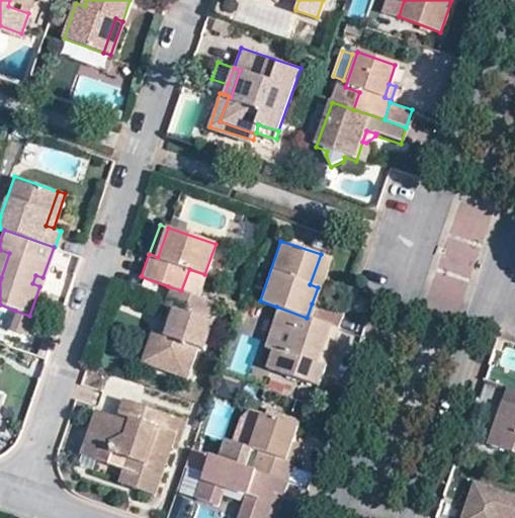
[(9,253),(0,250),(0,277),(1,277),(9,253)]
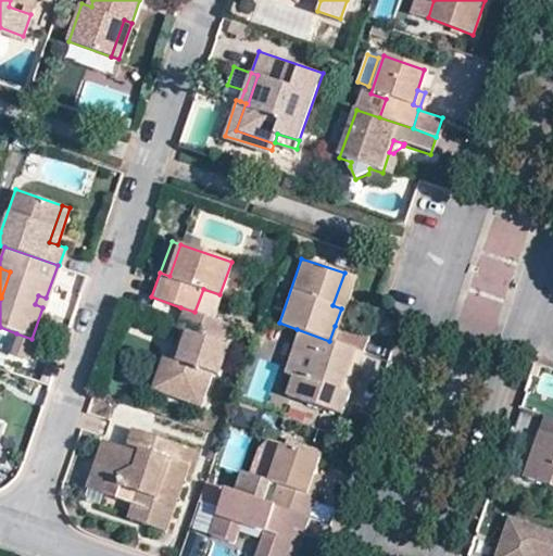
[(332,305),(341,308),(353,275),(344,273),(332,305)]
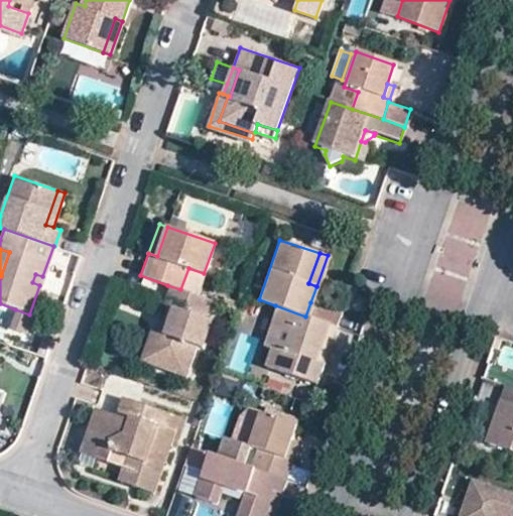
[(32,282),(39,285),(42,276),(35,274),(32,282)]
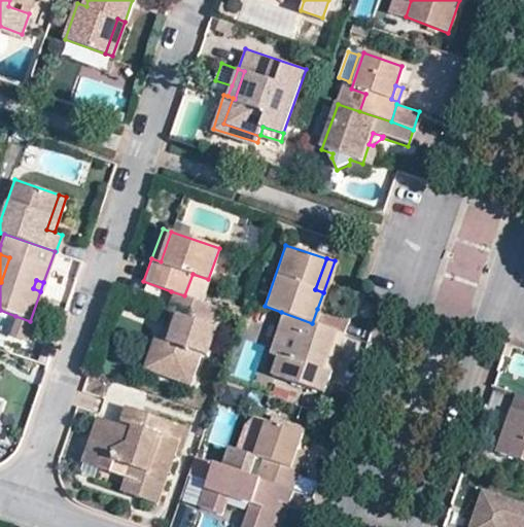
[(214,306),(184,295),(171,291),(164,313),(167,314),(174,316),(166,342),(160,338),(152,362),(191,376),(200,353),(208,357),(217,328),(208,325),(214,306)]
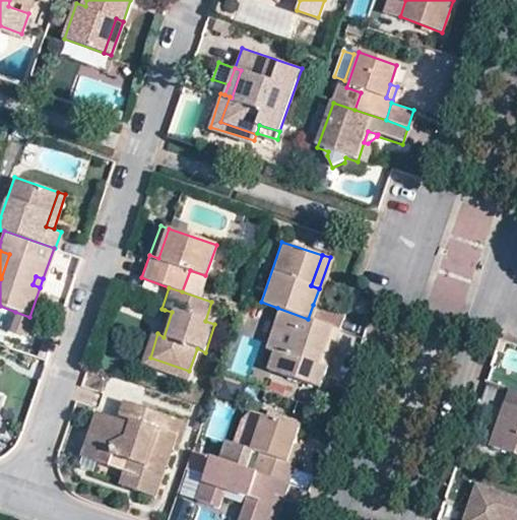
[(308,319),(335,328),(340,314),(313,305),(308,319)]
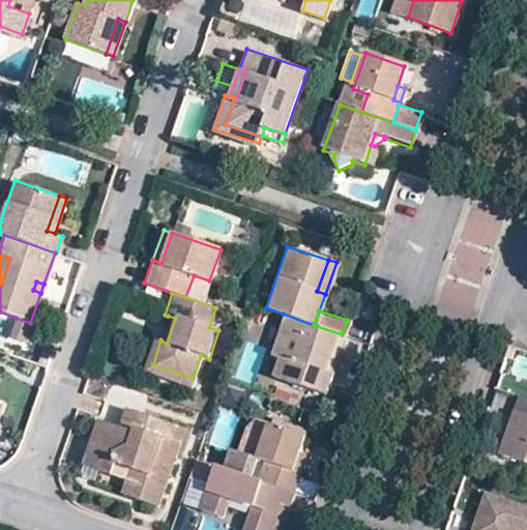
[(314,325),(283,314),(267,355),(276,359),(269,377),(320,394),(328,374),(321,371),(329,349),(335,351),(342,334),(314,325)]
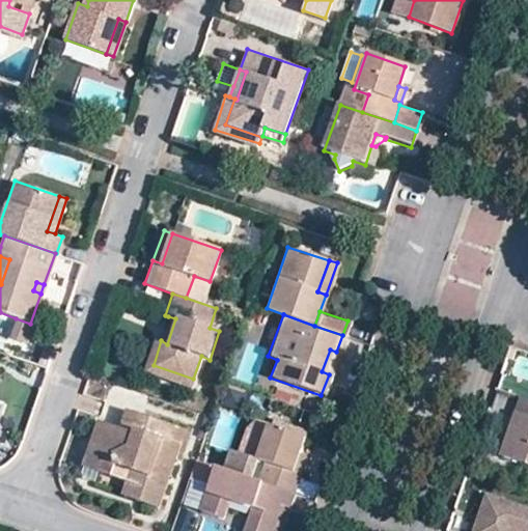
[(175,318),(168,316),(161,340),(167,344),(175,318)]
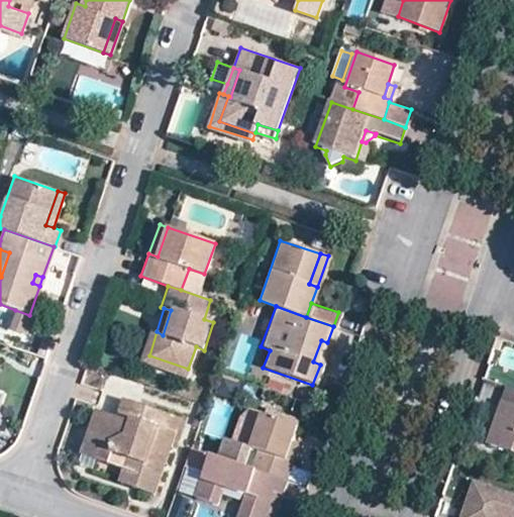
[(23,331),(29,315),(15,310),(9,326),(23,331)]
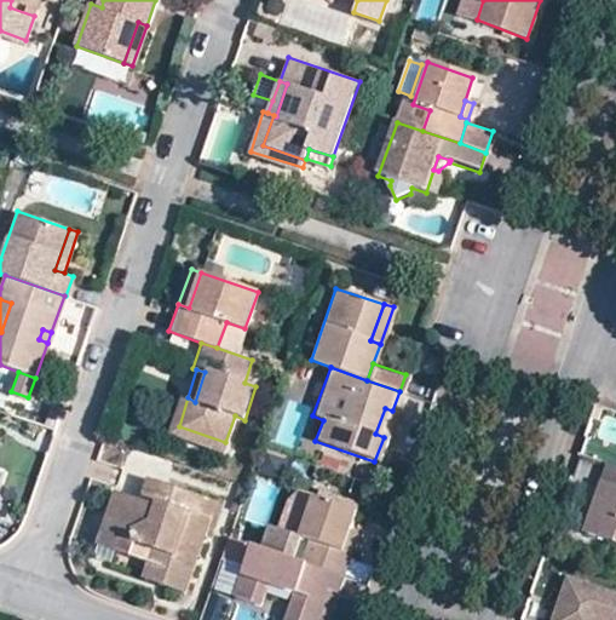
[(179,426),(188,397),(179,395),(167,432),(223,451),(225,442),(179,426)]
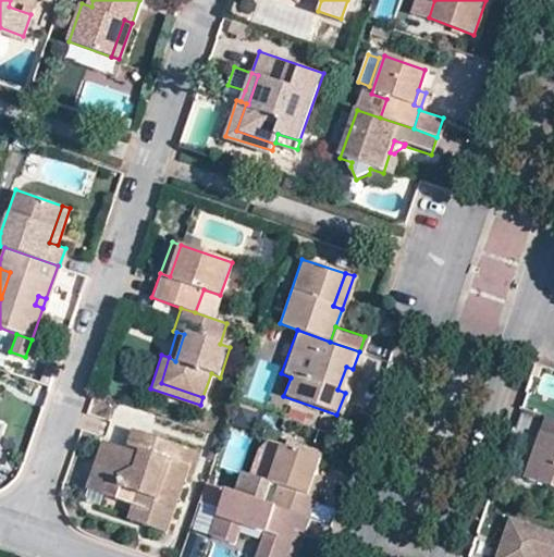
[(337,390),(345,393),(353,369),(346,367),(337,390)]
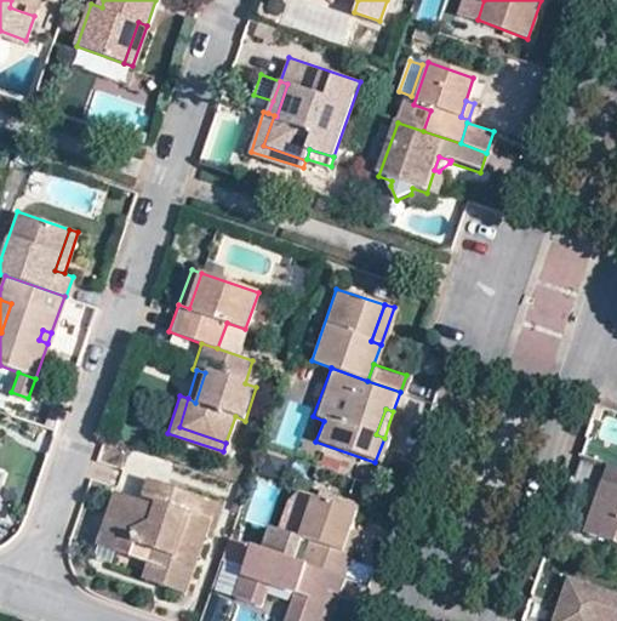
[(616,465),(606,462),(599,483),(605,484),(603,494),(596,491),(582,534),(616,545),(616,465)]
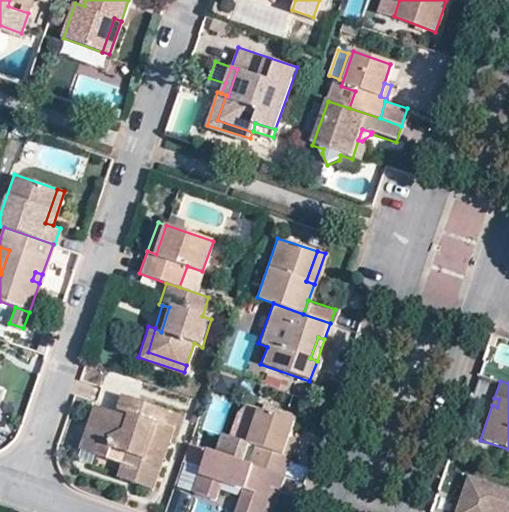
[(130,414),(138,394),(125,390),(119,410),(123,417),(130,414)]
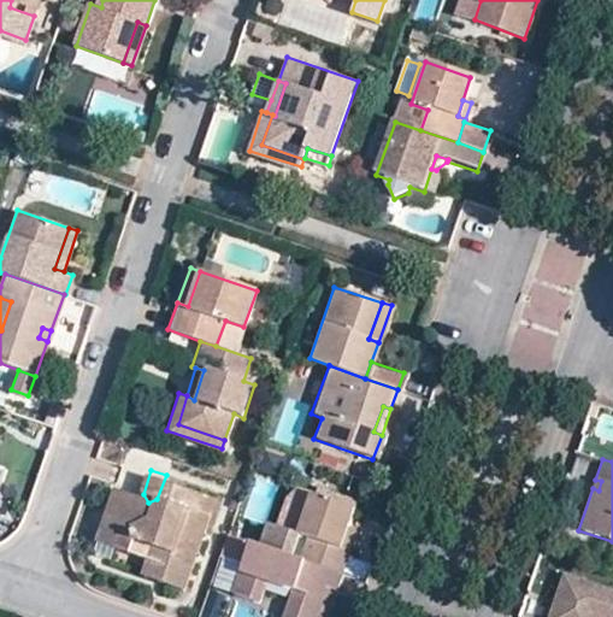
[(163,563),(157,579),(182,588),(216,492),(166,475),(157,499),(148,503),(143,494),(118,486),(99,540),(133,553),(135,544),(136,541),(139,540),(140,540),(141,544),(152,546),(154,547),(163,563)]
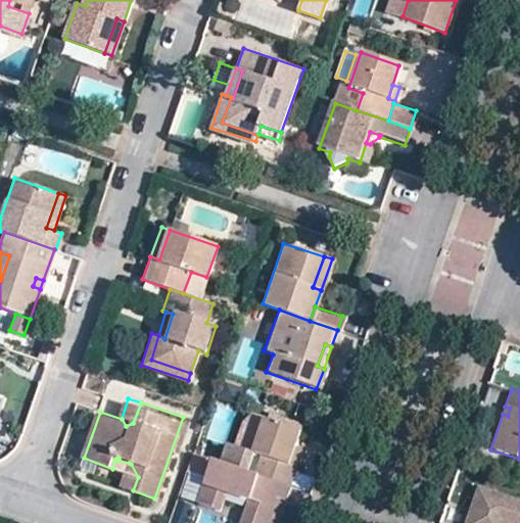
[(251,473),(278,483),(290,447),(296,431),(261,420),(262,419),(248,415),(241,422),(233,445),(226,442),(219,462),(251,473)]
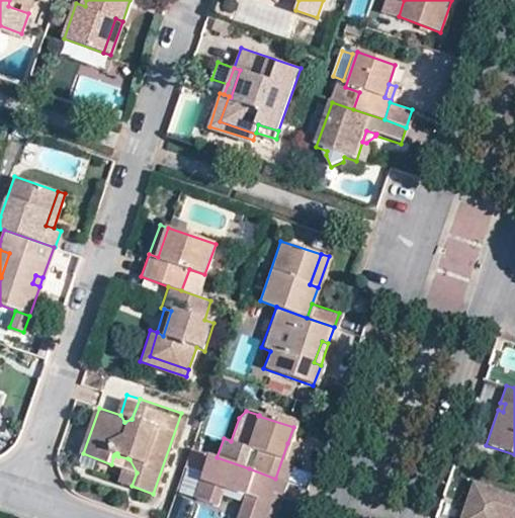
[(275,479),(284,481),(295,447),(287,443),(275,479)]
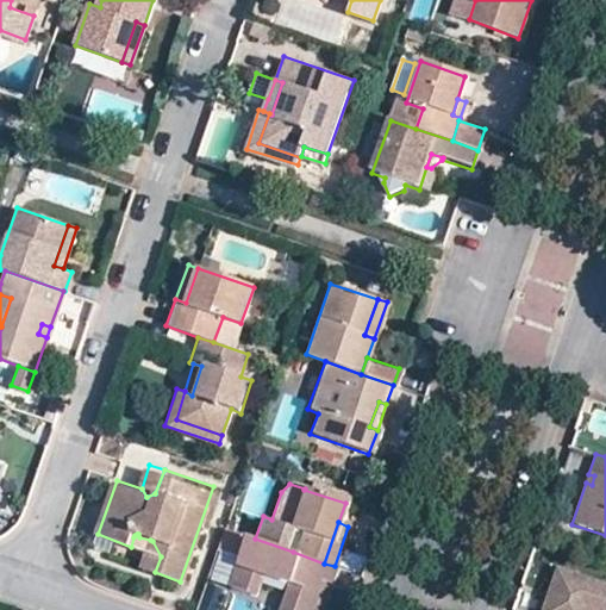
[(255,539),(244,535),(232,567),(225,587),(252,597),(260,577),(286,586),(276,609),(319,609),(322,604),(314,603),(320,585),(328,587),(335,566),(324,564),(293,552),(255,539)]
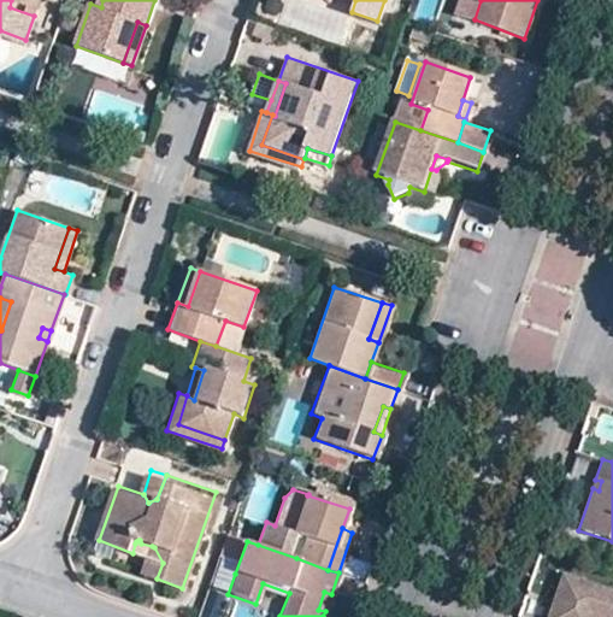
[(146,575),(157,579),(163,563),(154,547),(152,546),(143,569),(143,573),(146,575)]
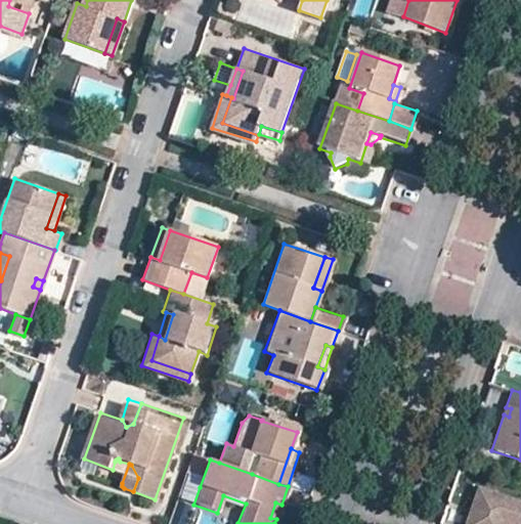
[(200,487),(182,481),(176,498),(193,505),(200,487)]
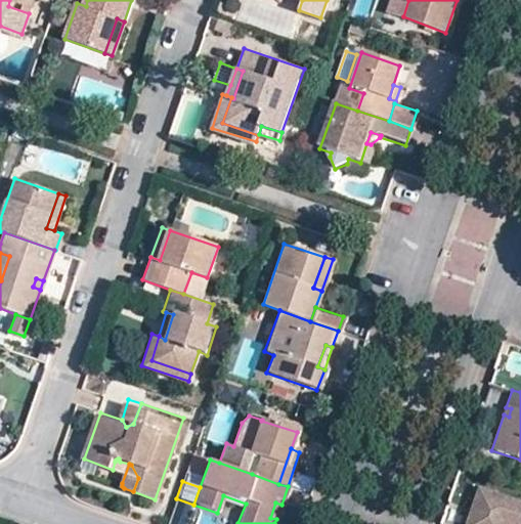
[(520,523),(520,503),(477,487),(468,511),(475,513),(470,523),(520,523)]
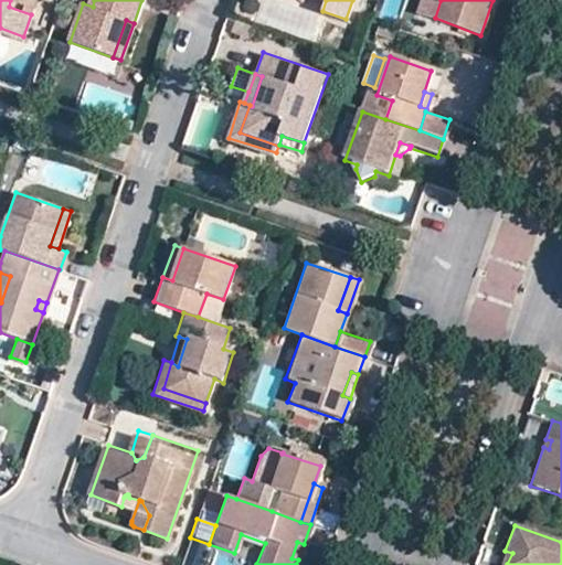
[(292,558),(298,560),(304,544),(297,542),(292,558)]
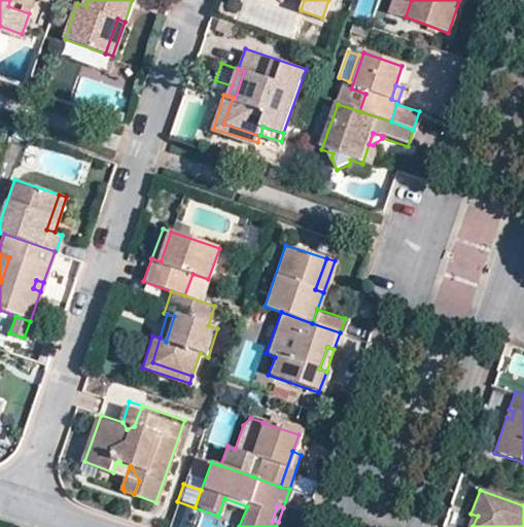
[(465,526),(473,526),(478,516),(470,514),(465,526)]
